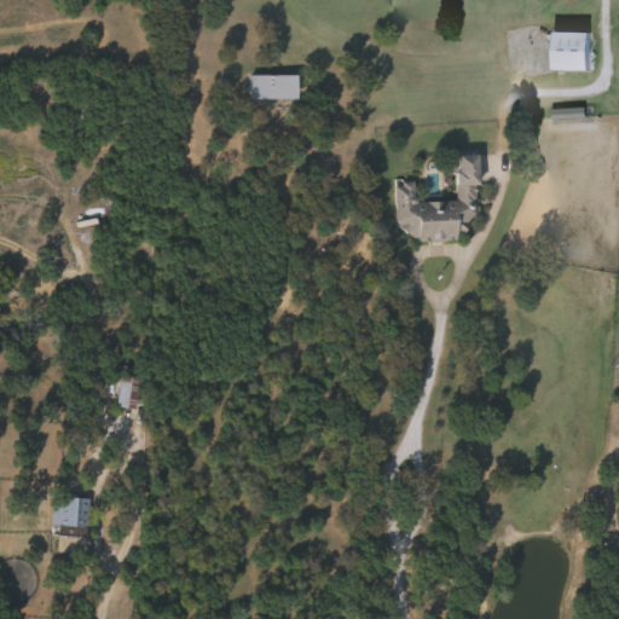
[(589,34),(589,73),(554,73),(554,34),(589,34)]
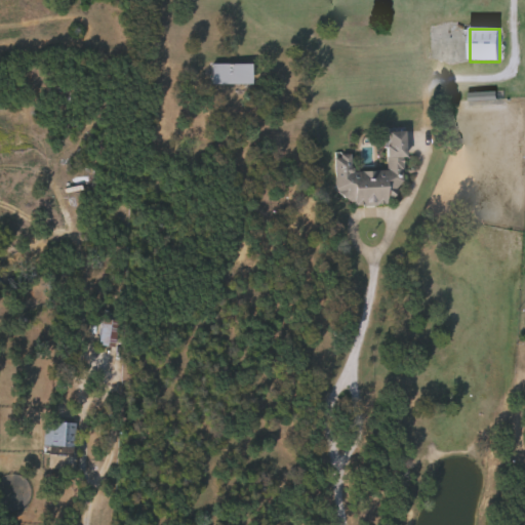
[(252,66),(252,87),(211,87),(211,66),(252,66)]
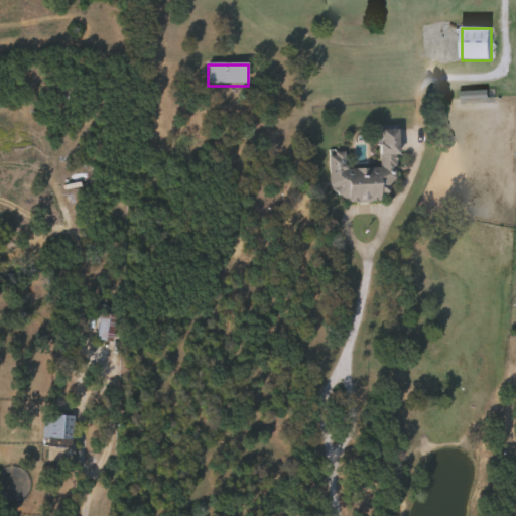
[(347,170),(380,169),(379,129),(397,129),(398,183),(389,184),(389,201),(370,201),(370,220),(361,220),(361,200),(332,201),(331,155),(346,154),(347,170)]
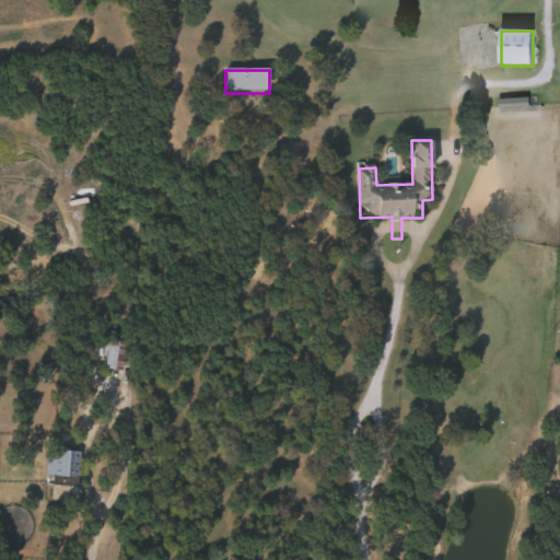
[(124,345),(121,373),(104,372),(106,342),(124,345)]
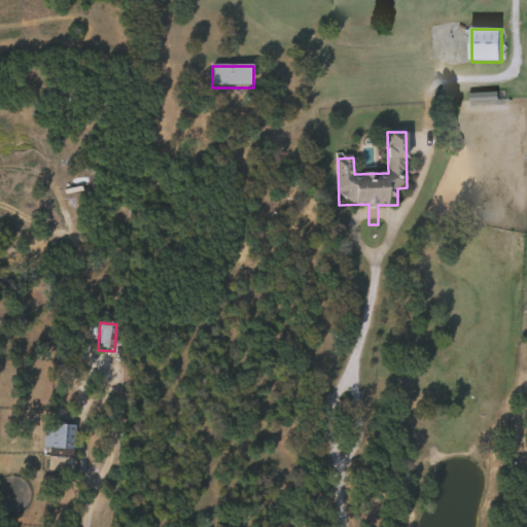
[(75,426),(75,452),(44,452),(44,426),(75,426)]
